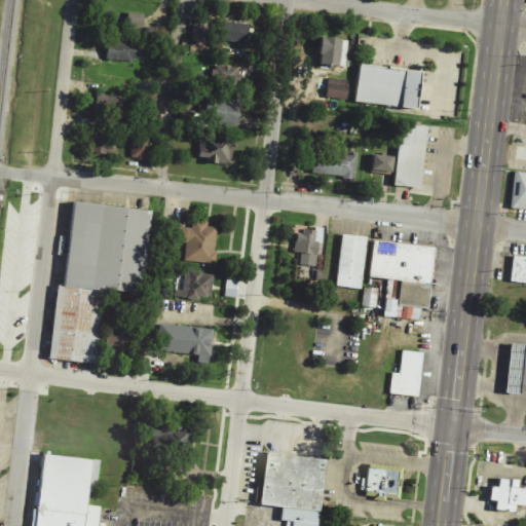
[(145,14),(128,13),(127,30),(144,31),(145,14)]
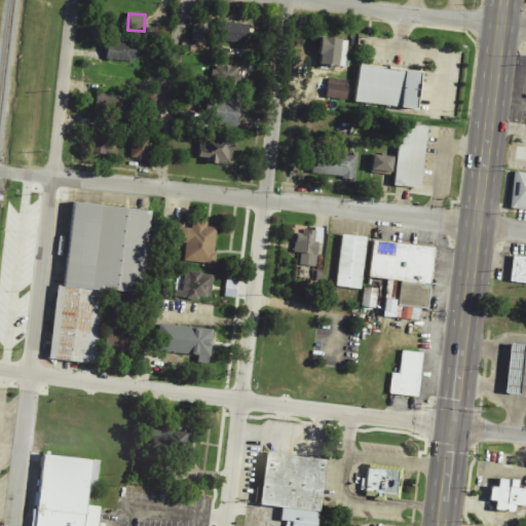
[(192,41),(211,43),(213,22),(194,19),(192,41)]
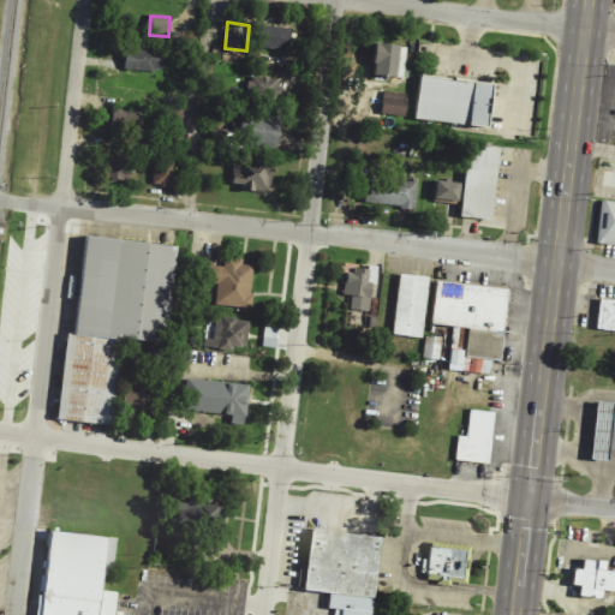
[(291,30),(260,25),(257,48),(287,53),(291,30)]
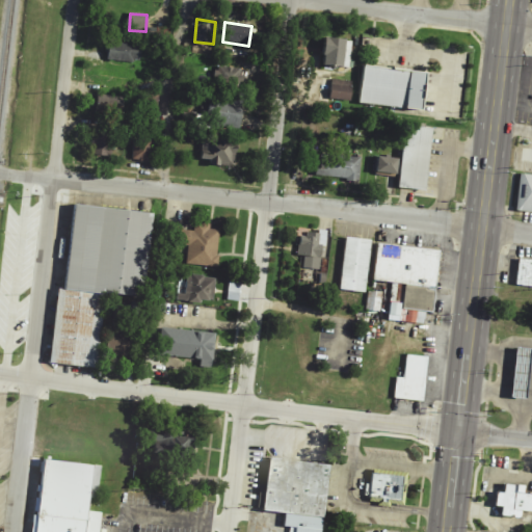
[(323,67),(351,68),(352,41),(325,40),(323,67)]
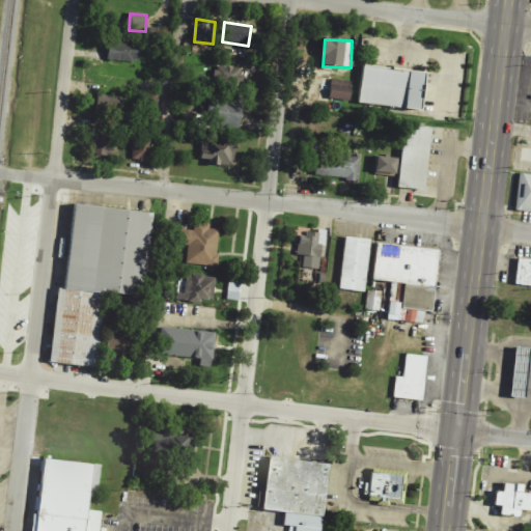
[(140,63),(142,46),(108,43),(106,60),(140,63)]
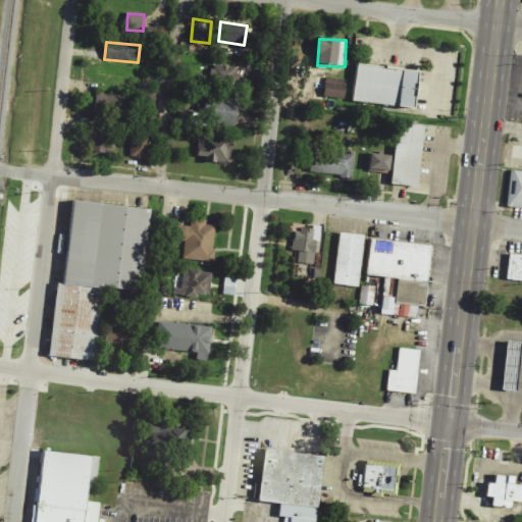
[(416,109),(419,71),(357,65),(353,103),(416,109)]
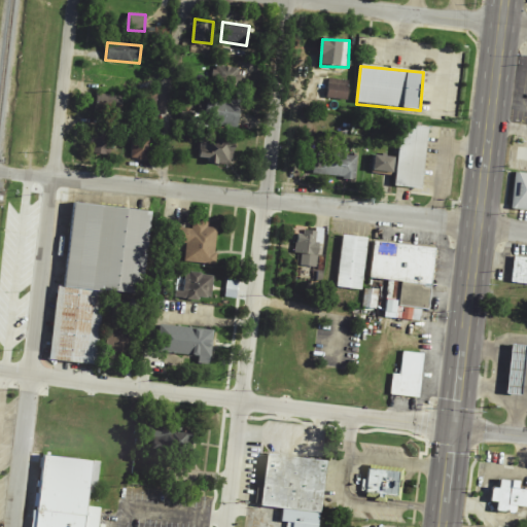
[(213,86),(241,88),(242,69),(214,68),(213,86)]
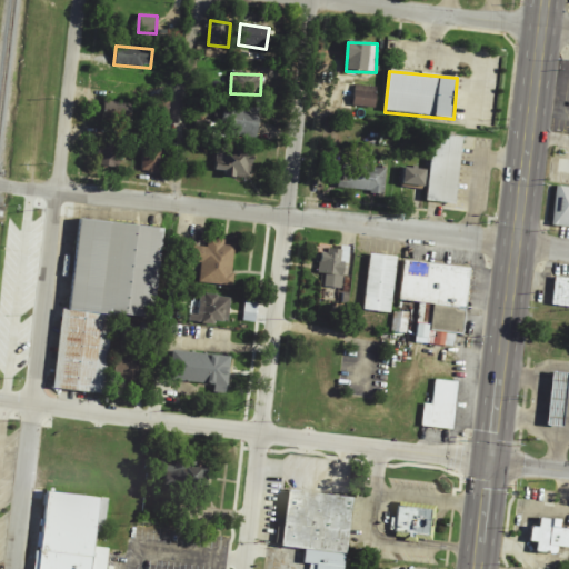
[(376,108),(377,87),(356,86),(355,107),(376,108)]
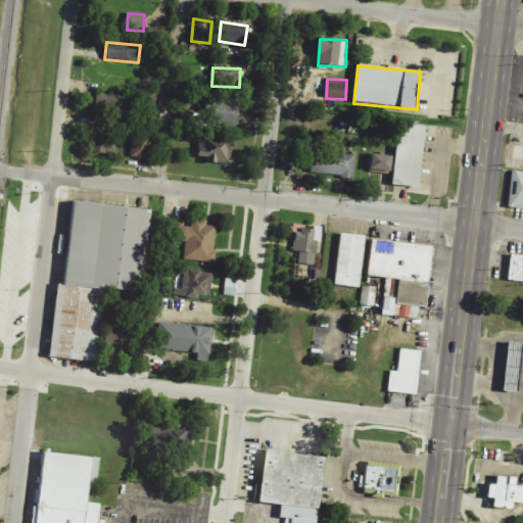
[(123,89),(97,86),(94,112),(121,115),(123,89)]
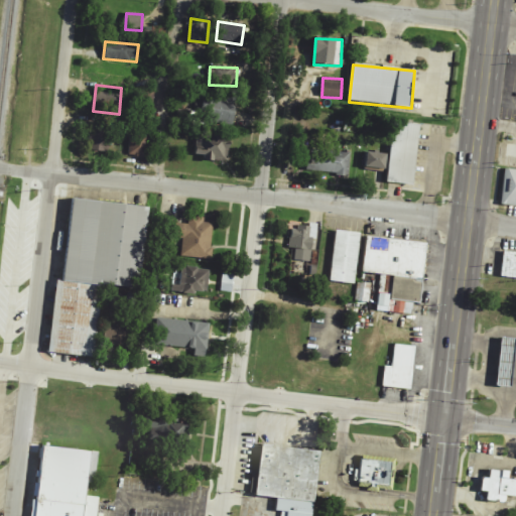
[(154,106),(154,89),(143,89),(143,106),(154,106)]
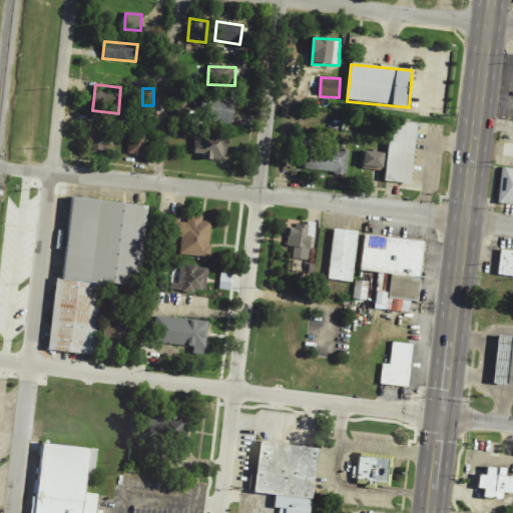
[(232,124),(233,97),(207,96),(206,123),(232,124)]
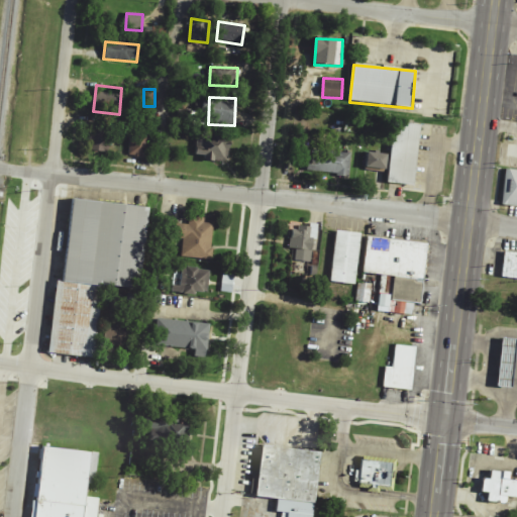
[(421,126),(394,123),(388,183),(415,186),(421,126)]
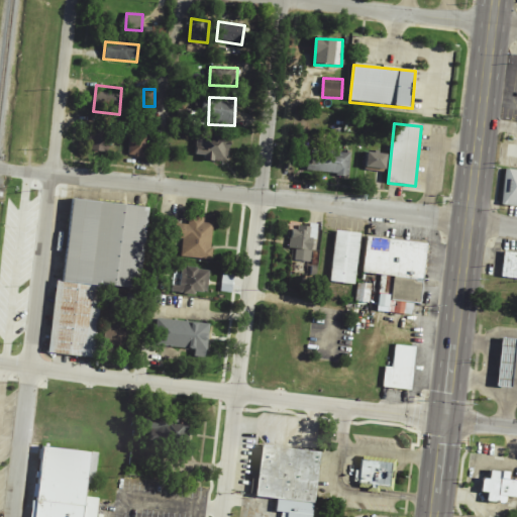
[(85,151),(111,151),(111,129),(93,129),(93,135),(86,135),(85,151)]
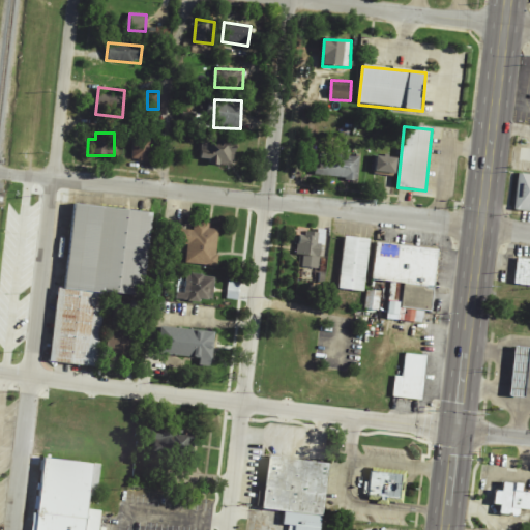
[(131,160),(149,162),(150,134),(133,134),(131,160)]
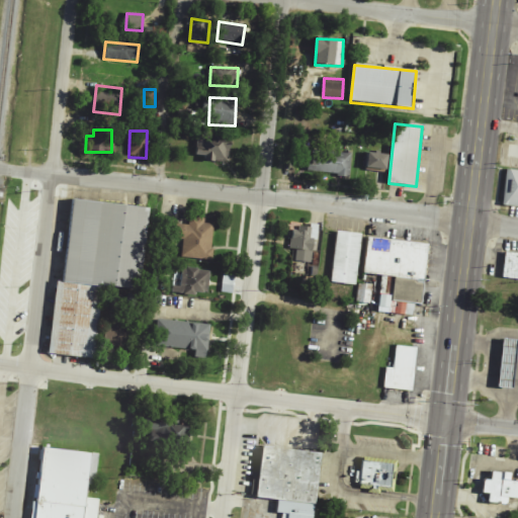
[(204,161),(228,164),(230,145),(220,144),(221,137),(197,135),(195,156),(205,157),(204,161)]
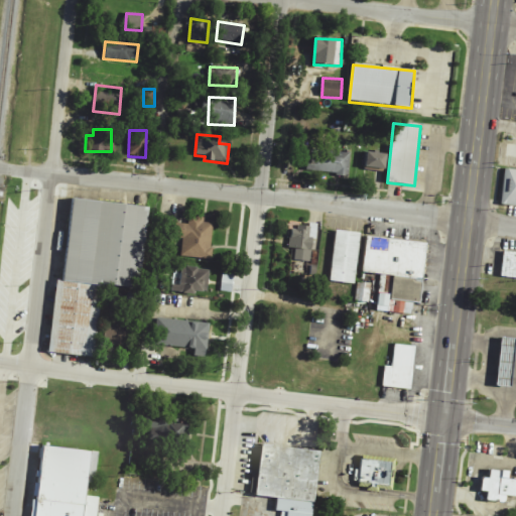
[(350,151),(309,149),(307,172),(349,174),(350,151)]
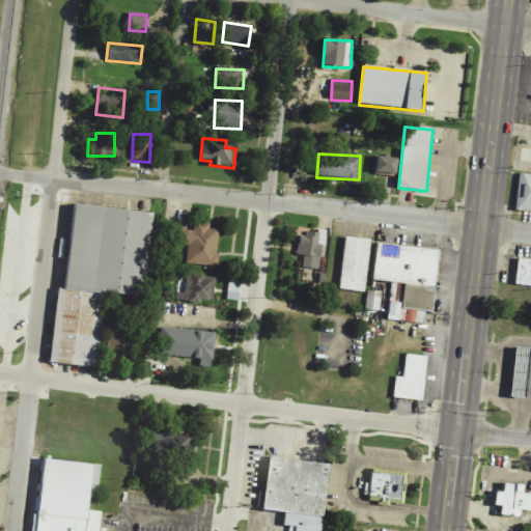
[(397,159),(376,158),(375,174),(396,175),(397,159)]
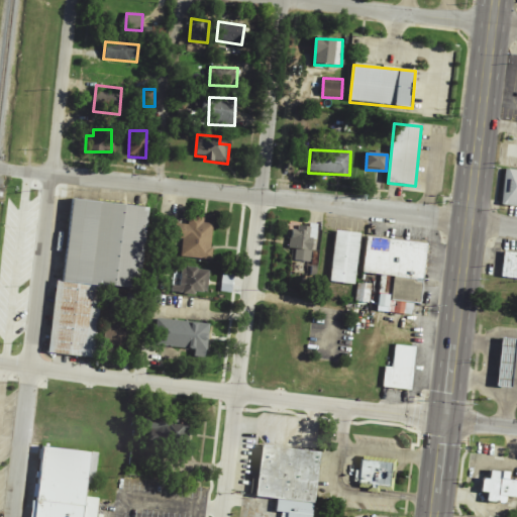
[(516,170),(504,169),(500,203),(516,204),(516,170)]
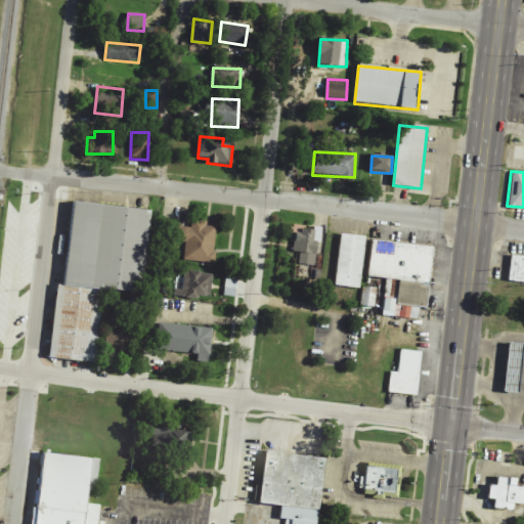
[(147,209),(71,200),(61,284),(55,282),(46,355),(93,360),(101,287),(138,292),(147,209)]
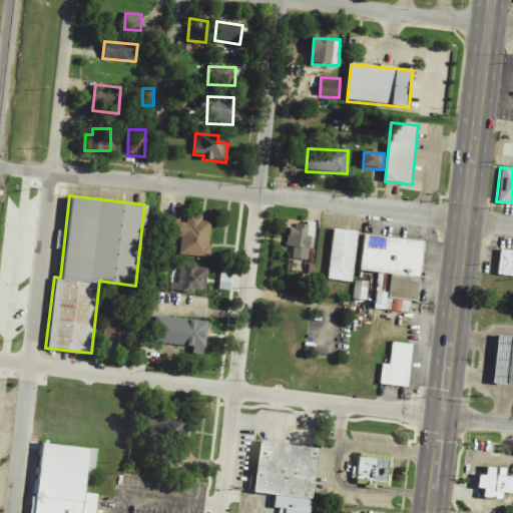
[(208,259),(213,223),(202,221),(203,216),(187,215),(186,223),(170,221),(168,236),(181,237),(179,255),(208,259)]
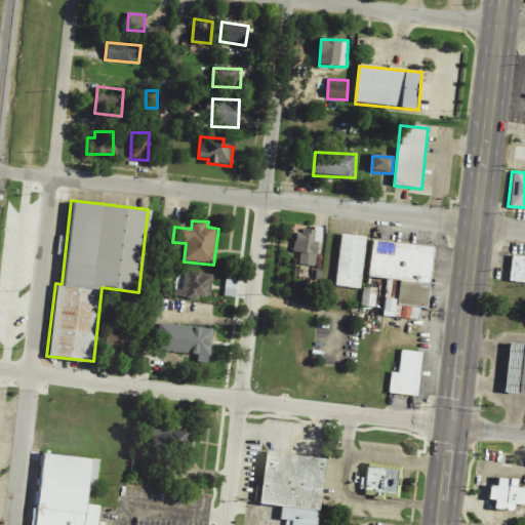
[(296,229),(294,253),(300,253),(299,265),(317,267),(321,232),(296,229)]
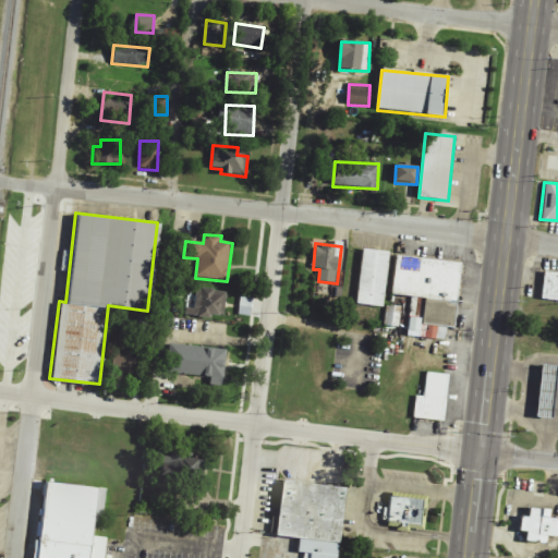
[(383,308),(390,253),(363,250),(356,305),(383,308)]
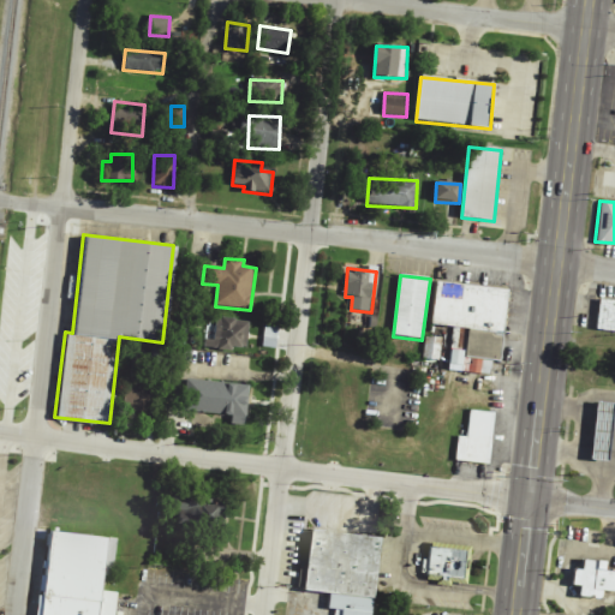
[(508,290),(436,284),(431,326),(469,328),(466,352),(451,351),(449,371),(490,375),(493,362),(501,363),(508,290)]
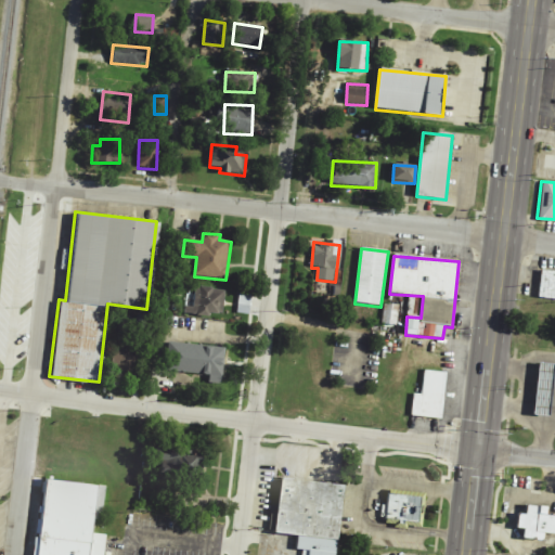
[(554,272),(541,271),(539,299),(554,300),(554,272)]
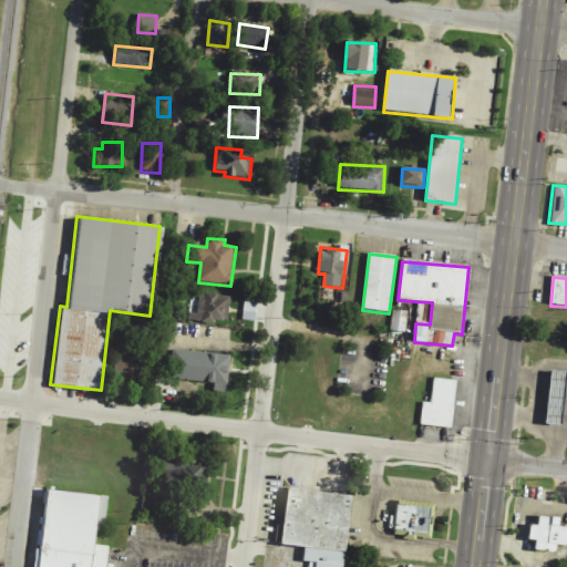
[(228,323),(229,296),(199,294),(198,313),(189,313),(188,322),(228,323)]
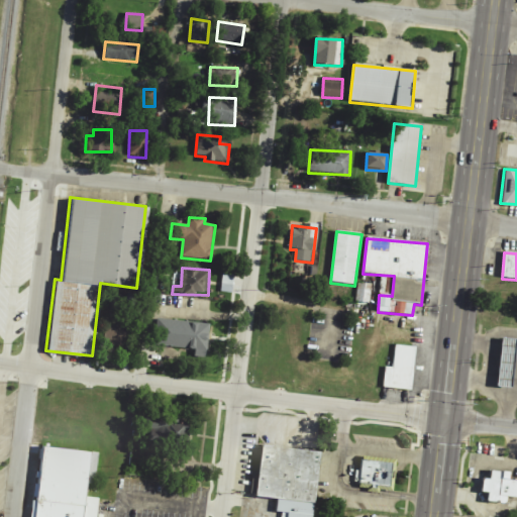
[(371,303),(371,284),(357,284),(356,303),(371,303)]
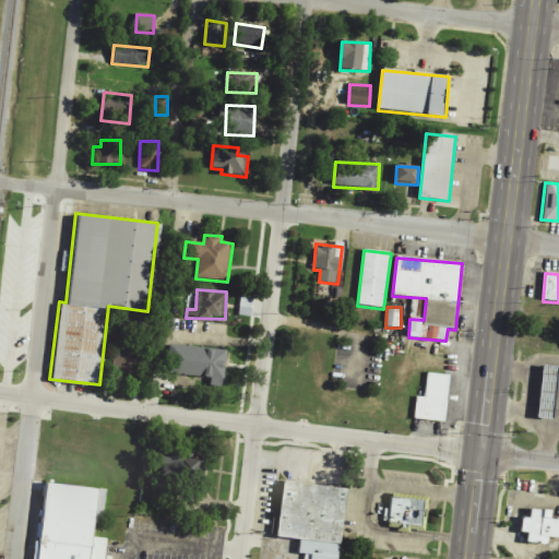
[(138,373),(139,341),(118,340),(117,373),(138,373)]
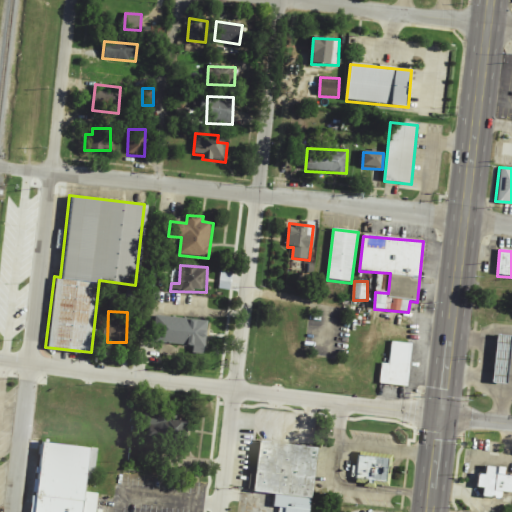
[(205,353),(206,320),(155,317),(153,344),(192,345),(192,352),(205,353)]
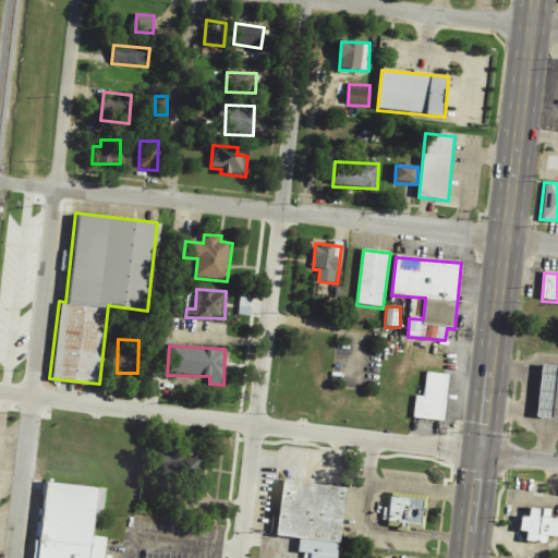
[(540,364),(533,416),(549,417),(556,365),(540,364)]
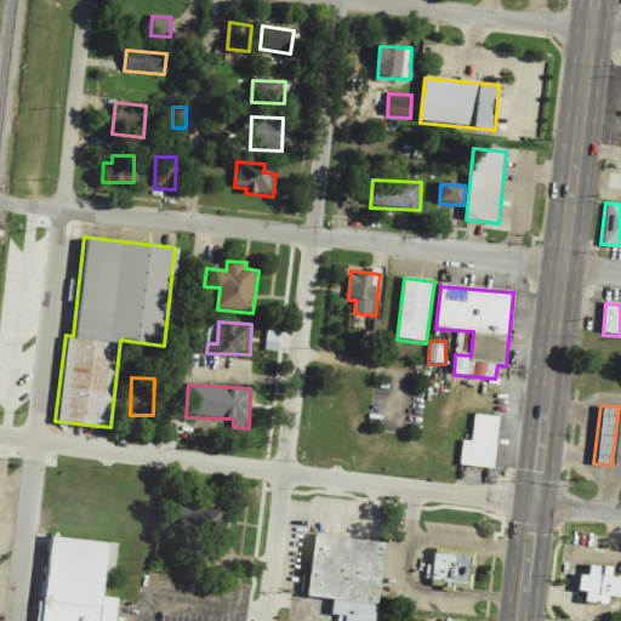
[(472,412),(497,415),(490,467),(457,463),(461,439),(468,440),(472,412)]
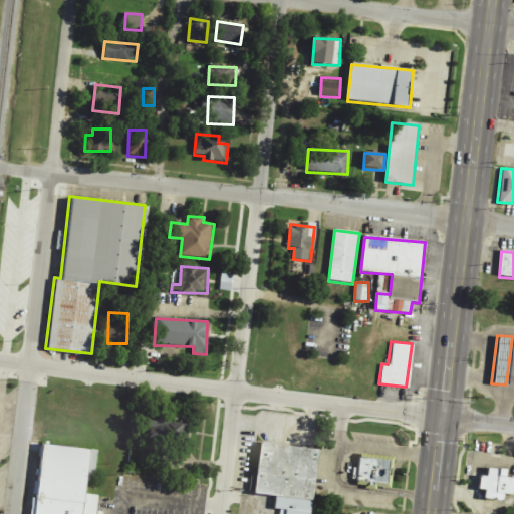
[(146,428),(150,428),(150,445),(189,445),(188,418),(146,418),(146,428)]
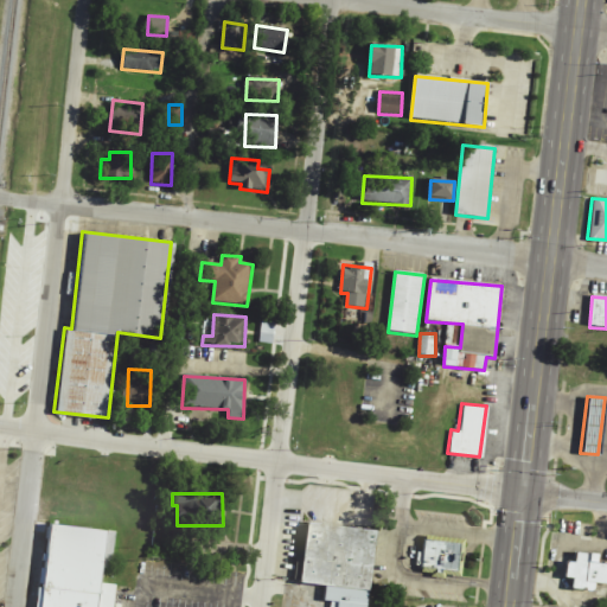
[(98,606),(110,528),(52,521),(40,606),(98,606)]
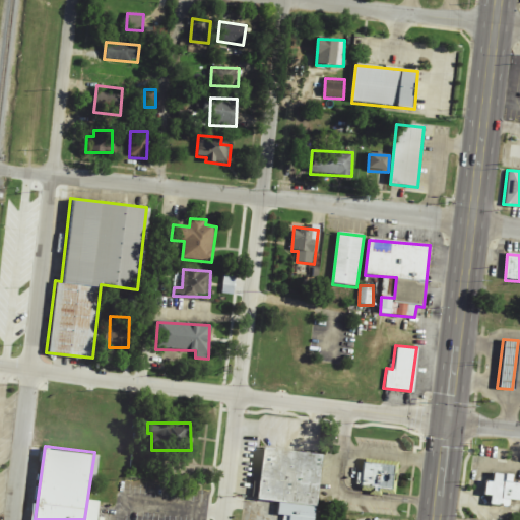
[(259,446),(253,499),(275,502),(274,514),(279,515),(278,519),(315,519),(316,518),(312,517),(313,506),(314,506),(321,453),(259,446)]
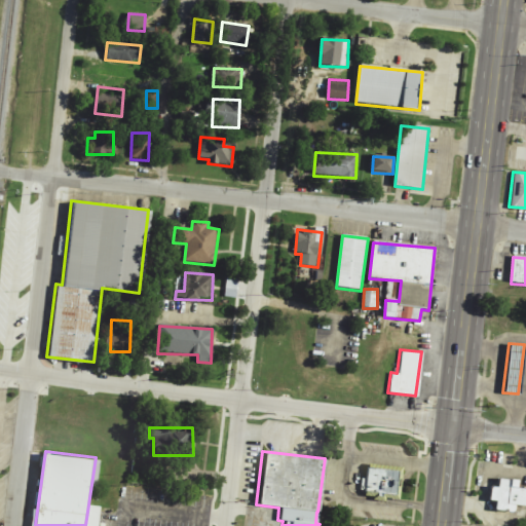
[(368,463),(367,478),(362,478),(361,489),(365,489),(365,495),(373,496),(373,499),(385,501),(385,497),(399,499),(403,467),(368,463)]
